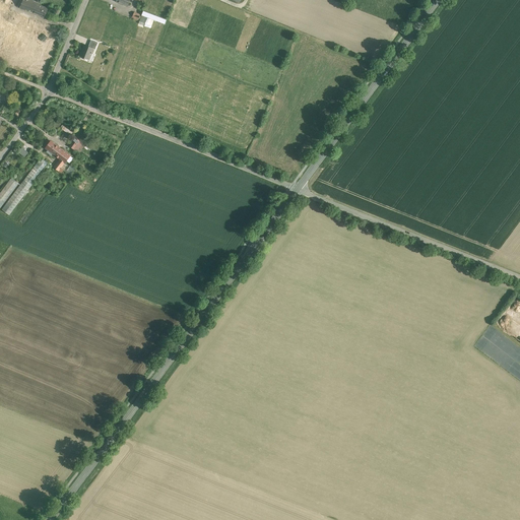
[(0,0),(0,12),(2,12),(6,28),(13,0),(0,0)]
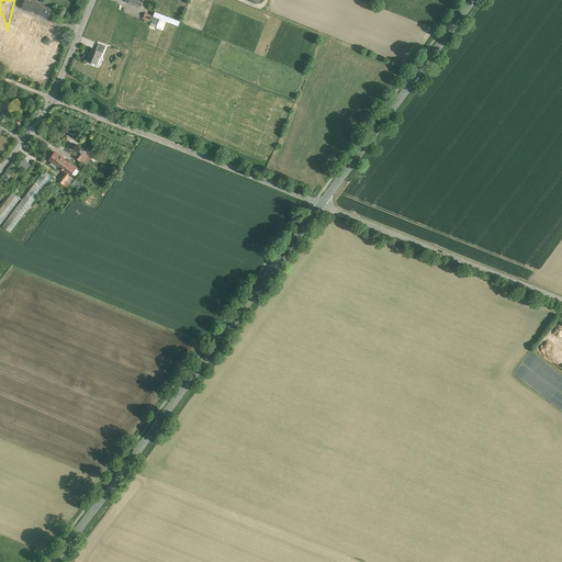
[(38,6),(31,2),(31,0),(21,0),(19,8),(27,11),(35,13),(38,6)]
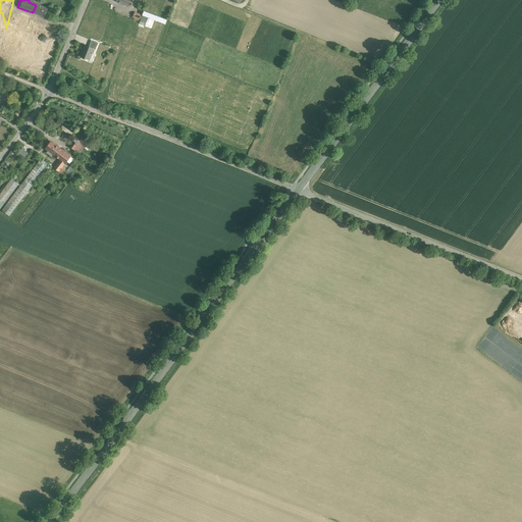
[(144,15),(166,23),(173,0),(160,0),(160,2),(158,2),(157,6),(155,5),(154,10),(151,9),(150,12),(145,10),(144,15)]
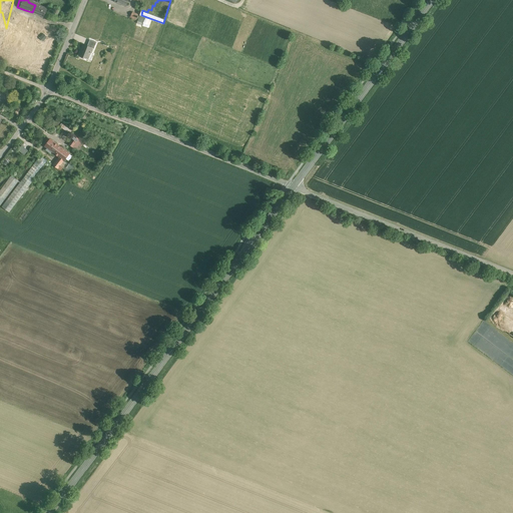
[(42,7),(35,5),(32,12),(39,15),(42,7)]
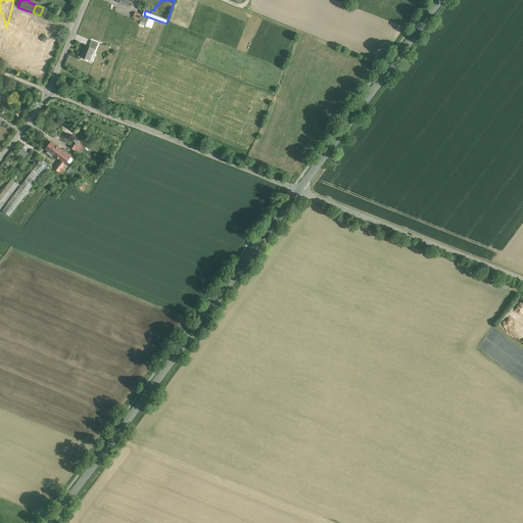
[(48,9),(43,7),(40,15),(45,17),(48,9)]
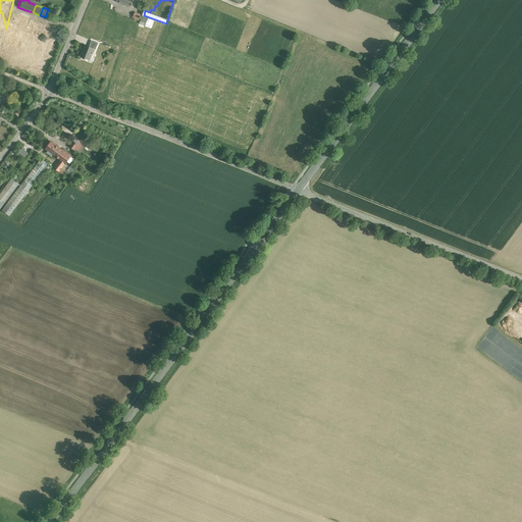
[(20,19),(10,47),(17,50),(28,22),(20,19)]
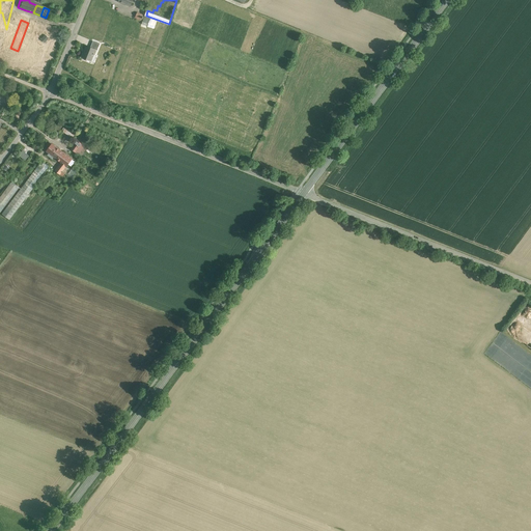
[(105,39),(105,40),(109,43),(115,47),(117,43),(121,42),(120,38),(124,36),(121,34),(123,33),(122,30),(122,29),(122,25),(120,25),(118,29),(115,29),(114,29),(114,26),(115,26),(118,27),(117,26),(111,23),(112,24),(113,30),(112,30),(111,32),(108,33),(105,39)]
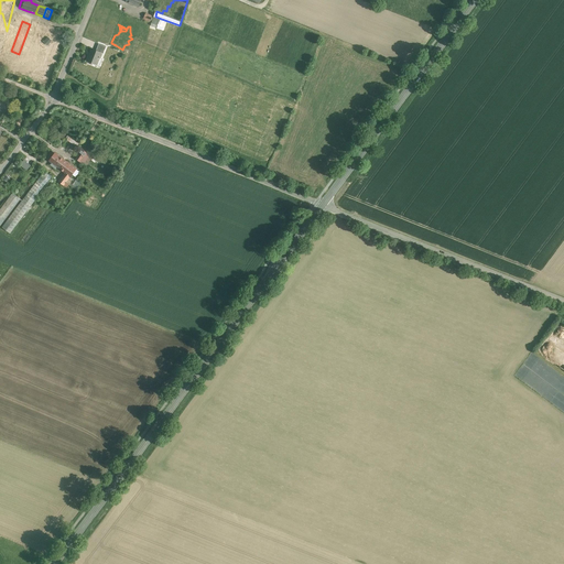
[(107,46),(99,43),(97,50),(102,52),(101,53),(104,54),(107,46)]
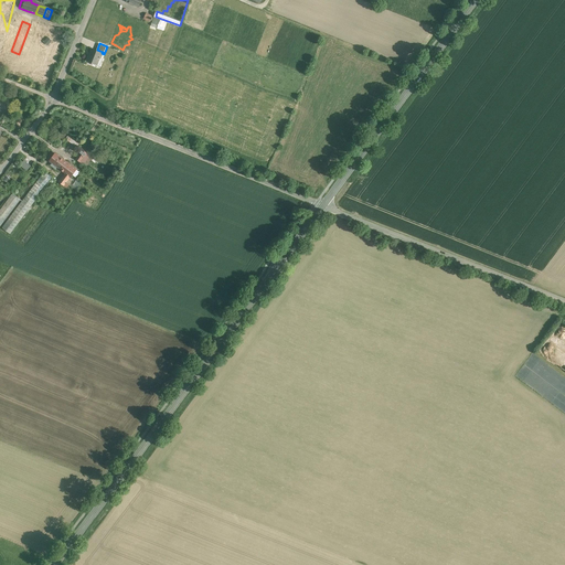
[(97,50),(93,49),(88,61),(94,64),(96,60),(99,61),(100,59),(102,59),(103,57),(100,56),(102,53),(103,52),(97,50)]
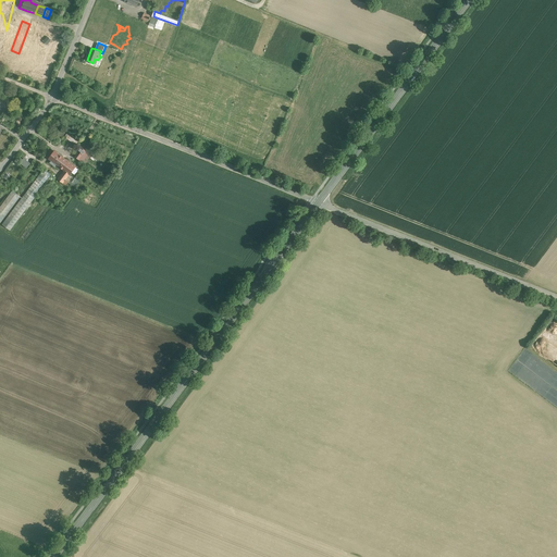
[(11,104),(3,99),(0,103),(0,106),(7,111),(11,104)]
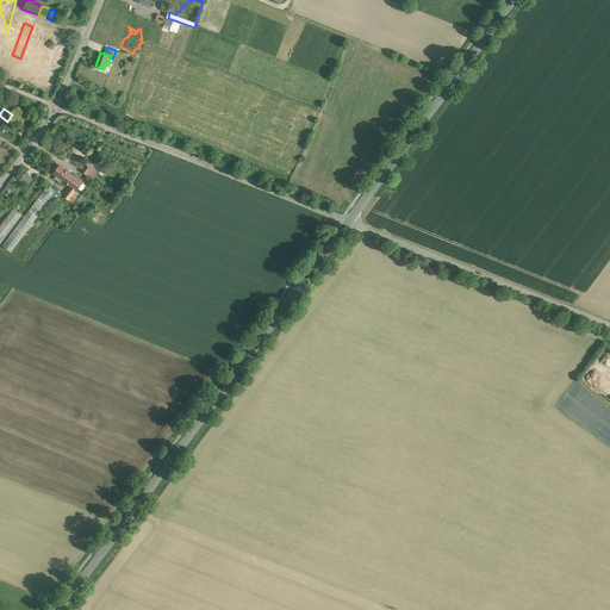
[(88,154),(76,147),(73,151),(85,160),(88,154)]
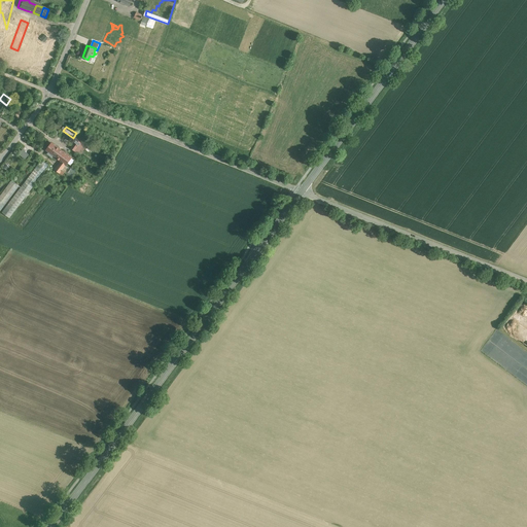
[(81,143),(77,140),(71,148),(74,151),(81,143)]
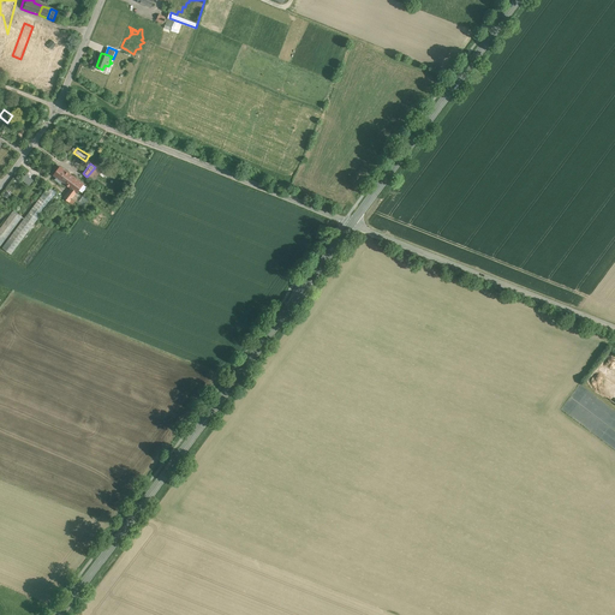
[(72,175),(60,167),(54,175),(57,177),(63,183),(66,184),(72,177),(72,175)]
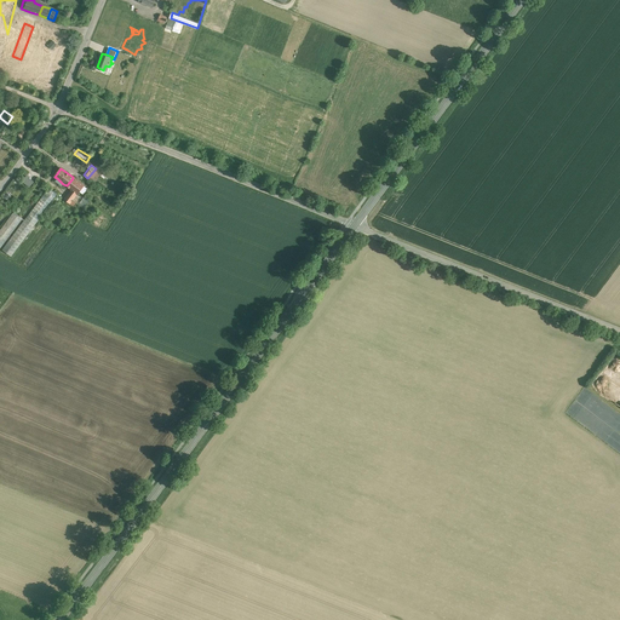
[(96,168),(87,178),(91,181),(98,171),(96,168)]
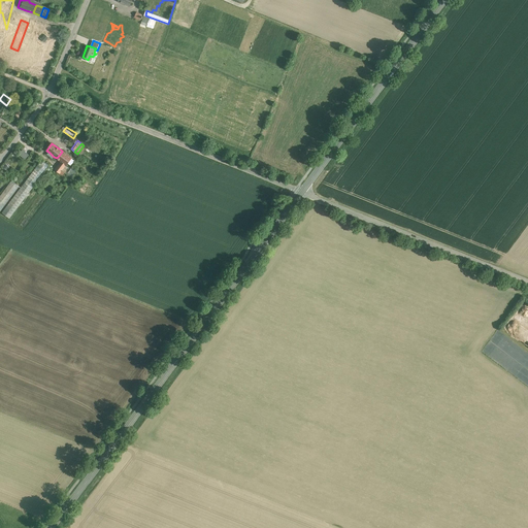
[(23,150),(19,154),(25,159),(29,155),(23,150)]
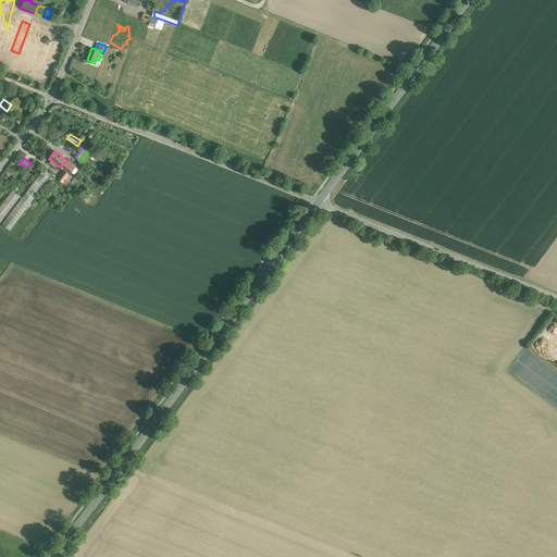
[(75,166),(65,160),(60,166),(64,170),(58,180),(63,183),(66,178),(75,166)]
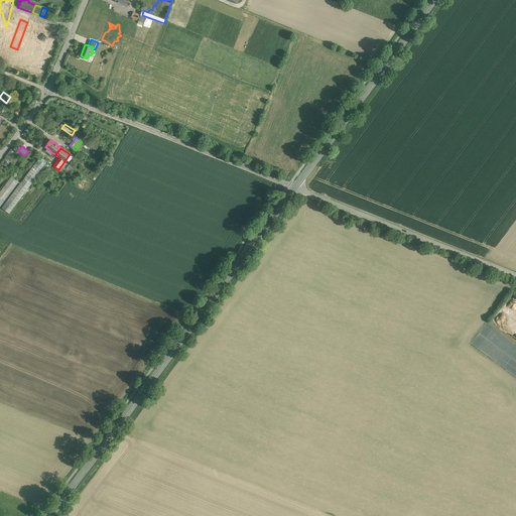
[(40,156),(2,209),(9,214),(48,162),(40,156)]
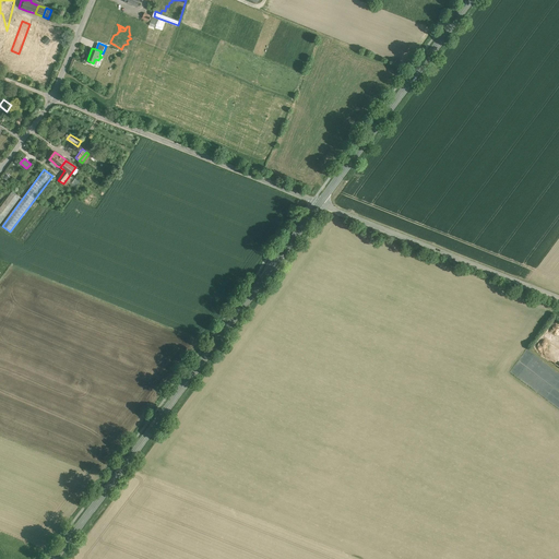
[(12,191),(0,207),(0,223),(0,224),(21,198),(12,191)]
